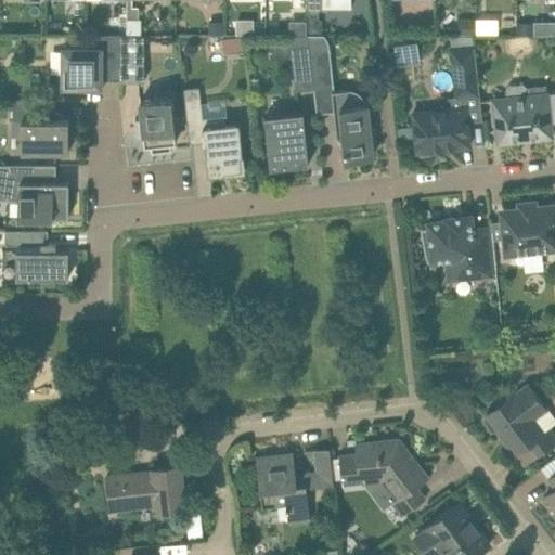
[(307,0),(308,12),(318,12),(323,7),(322,0),(307,0)]
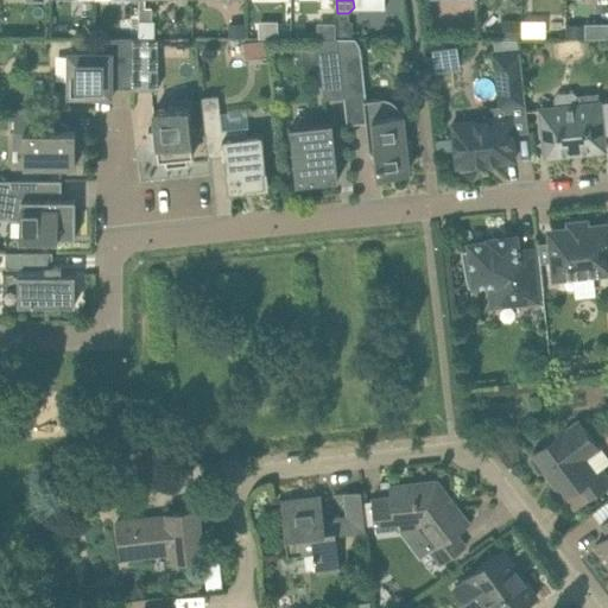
[(339,37),(353,38),(354,21),(349,20),(349,14),(336,14),(336,23),(336,37),(339,37)]
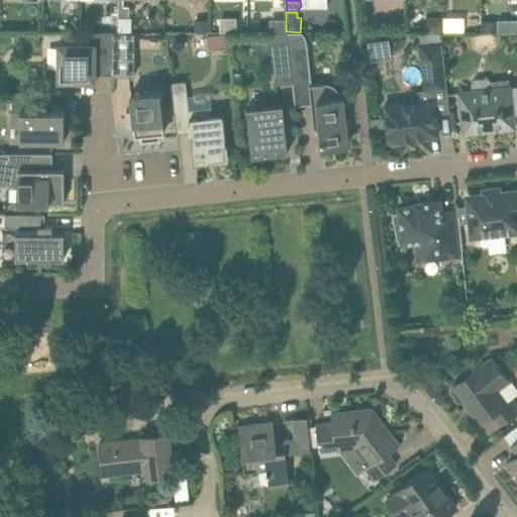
[(427,32),(442,32),(442,17),(427,17),(427,32)]
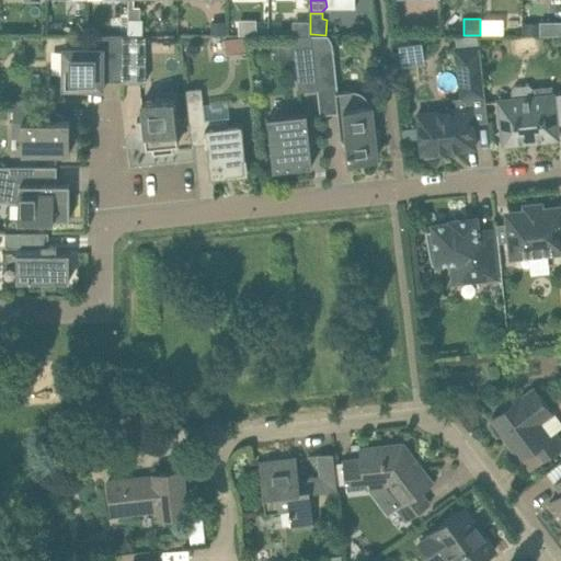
[(294,34),(310,34),(310,21),(293,20),(294,34)]
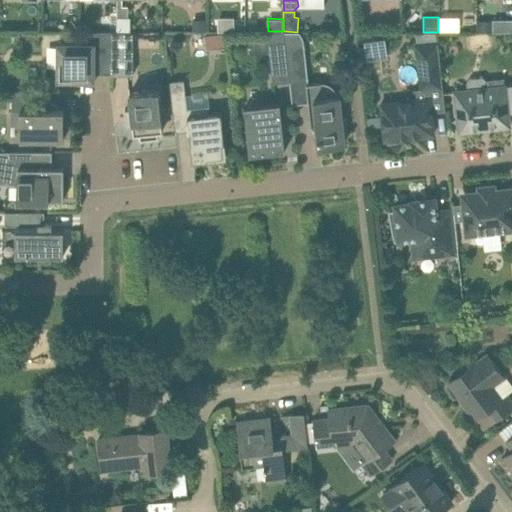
[(193,20),(193,31),(207,31),(207,20),(193,20)]
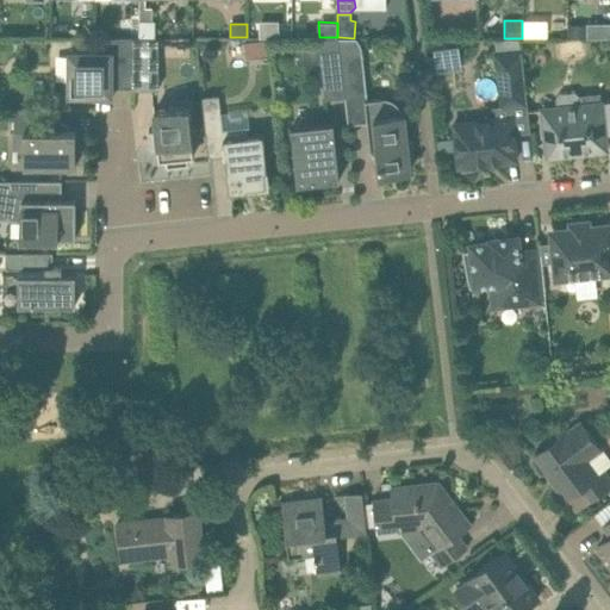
[(570,24),(570,37),(587,37),(587,24),(570,24)]
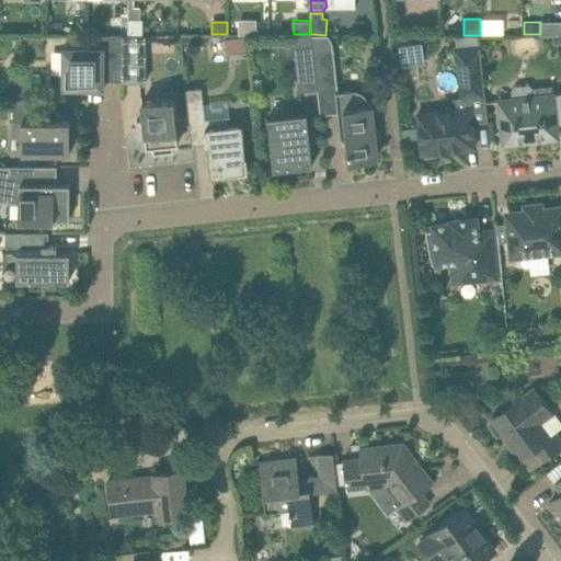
[(123,70),(123,34),(92,34),(92,47),(65,47),(65,87),(89,87),(89,92),(103,92),(103,70),(123,70)]
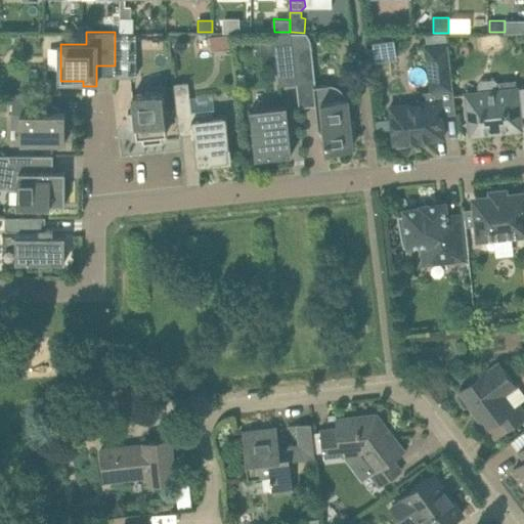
[(135,33),(115,32),(115,66),(115,74),(136,74),(135,33)]
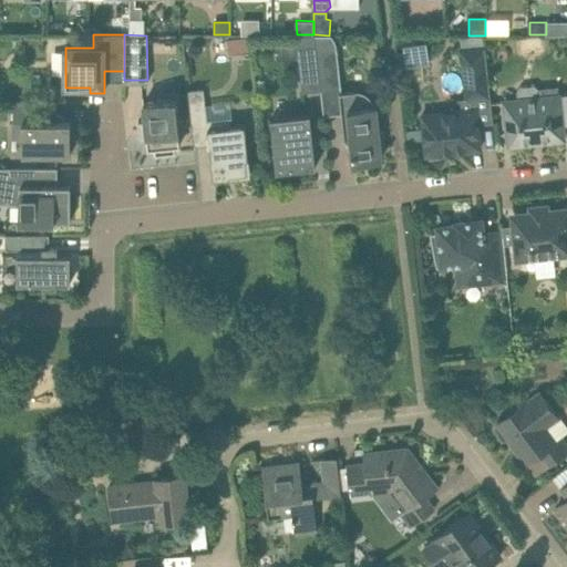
[(302,92),(321,90),(316,34),(313,34),(297,34),(302,92)]
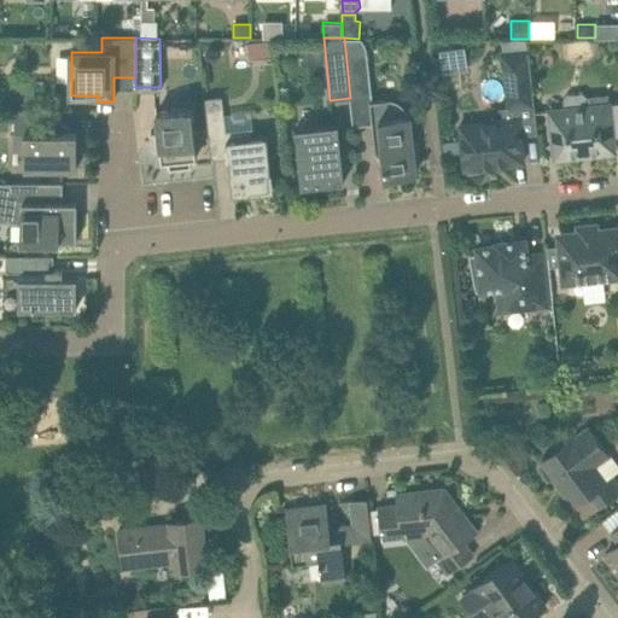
[(344,38),(350,98),(372,95),(368,52),(366,45),(362,39),(359,39),(344,38)]
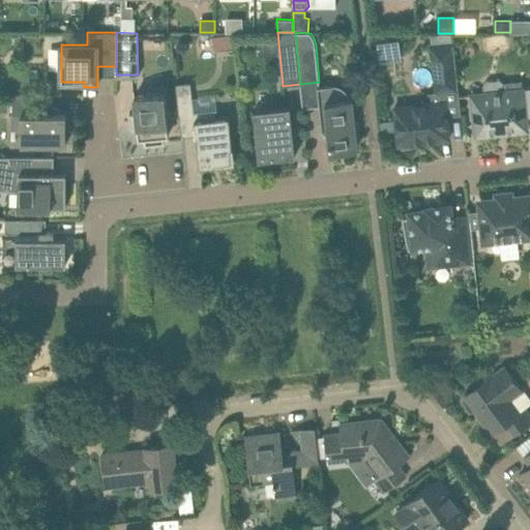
[(212,36),(214,50),(234,48),(232,34),(212,36)]
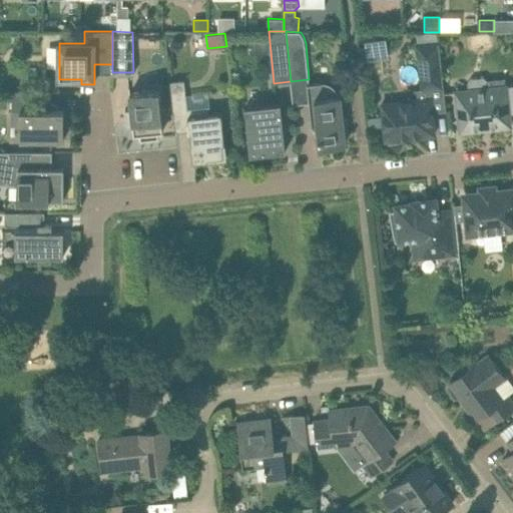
[(470,35),(471,49),(491,47),(490,33),(470,35)]
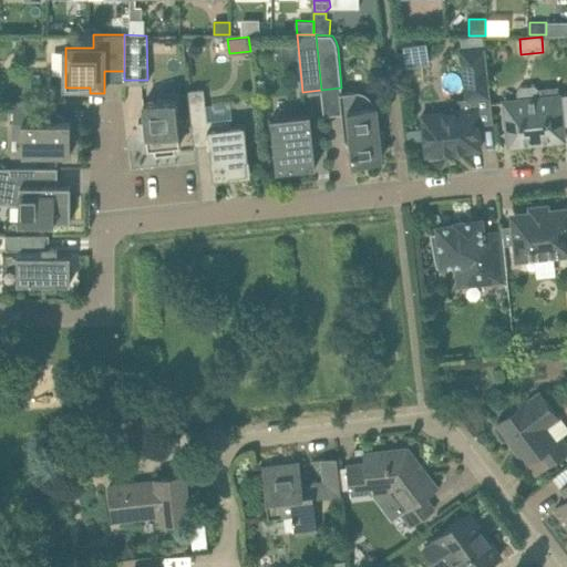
[(459,106),(443,109),(443,112),(422,114),(426,154),(447,152),(447,147),(459,146),(460,151),(481,148),(478,124),(494,122),(485,48),(462,50),(467,100),(457,100),(459,106)]
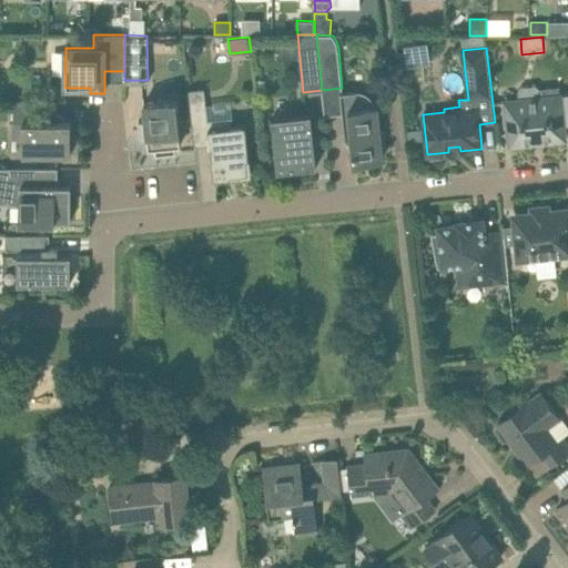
[(506,101),(510,145),(566,140),(560,94),(540,97),(539,88),(535,85),(521,87),(518,91),(518,100),(506,101)]
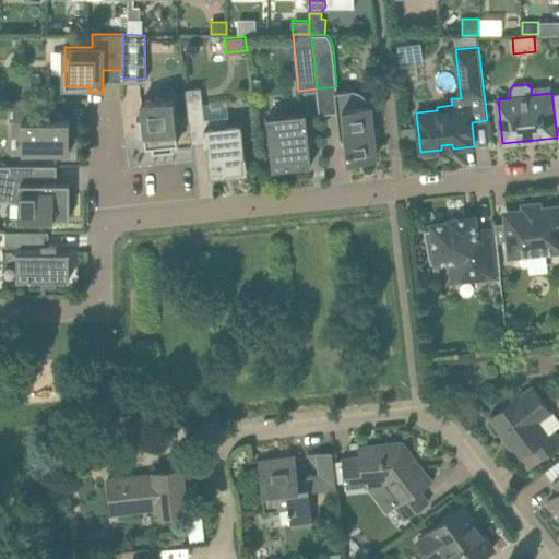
[(186,88),(189,121),(191,143),(206,142),(211,176),(246,171),(244,156),(246,155),(241,122),(228,123),(228,118),(205,120),(201,87),(186,88)]
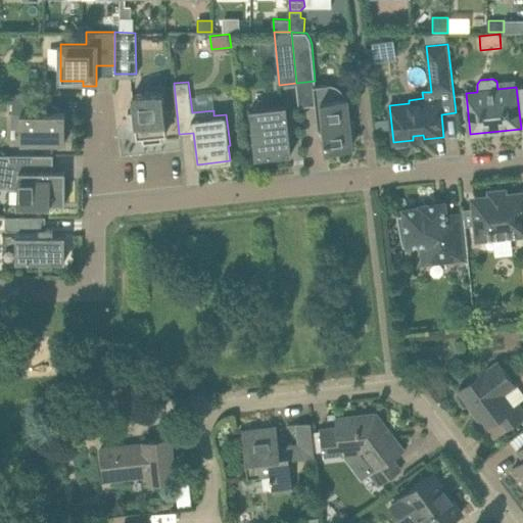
[(334,85),(328,84),(313,85),(318,128),(319,130),(322,133),(324,133),(326,149),(332,149),(332,152),(336,152),(341,150),(345,147),(352,147),(351,139),(353,130),(353,120),(349,121),(347,98),(344,92),(340,87),(334,85)]
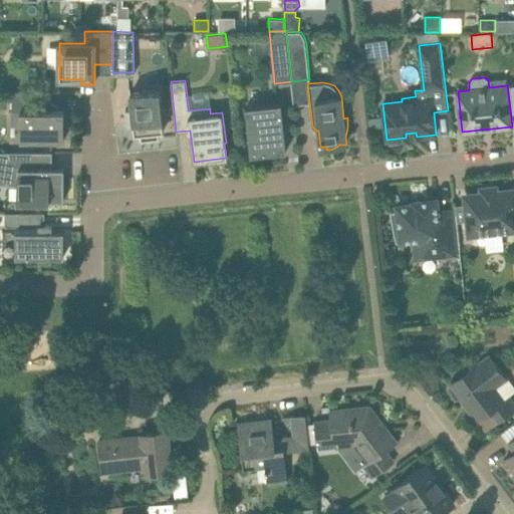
[(159,131),(164,131),(160,89),(131,92),(133,107),(126,108),(127,123),(134,122),(135,134),(141,133),(141,140),(160,138),(159,131)]
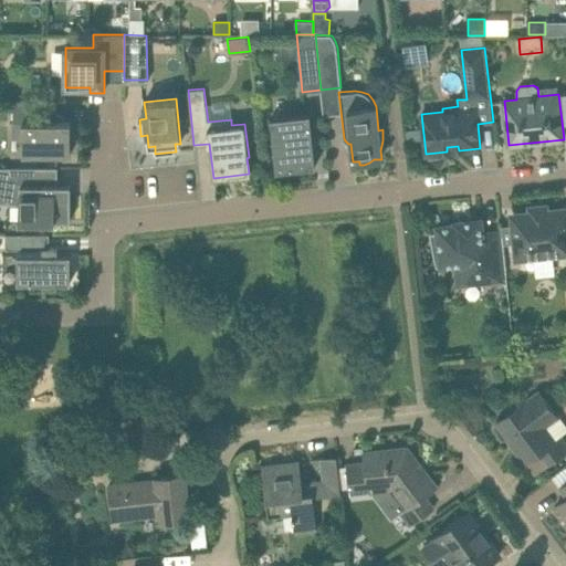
[(13,122),(23,122),(23,154),(71,154),(71,121),(62,121),(63,118),(60,115),(58,114),(58,101),(13,101),(13,122)]
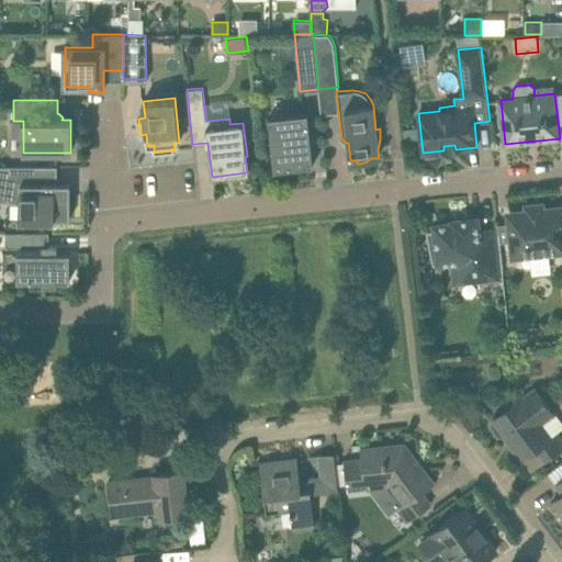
[(307,113),(269,116),(274,169),(295,167),(295,166),(312,161),(305,136),(311,135),(307,113)]
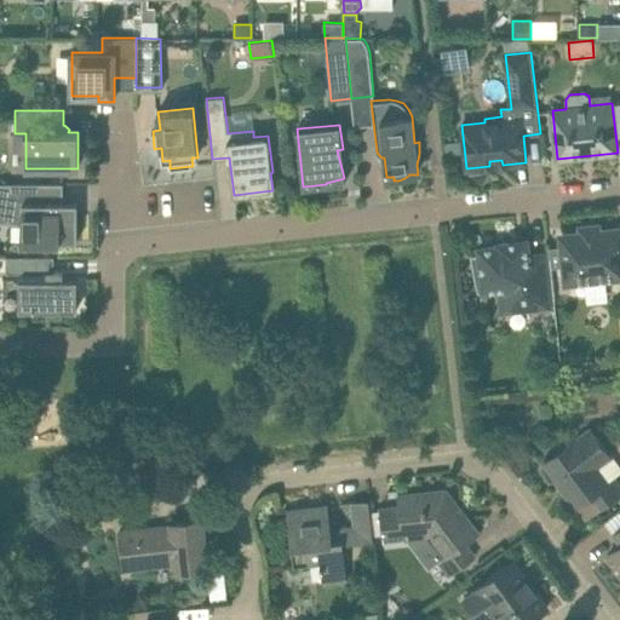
[(443,143),(445,155),(461,153),(460,141),(443,143)]
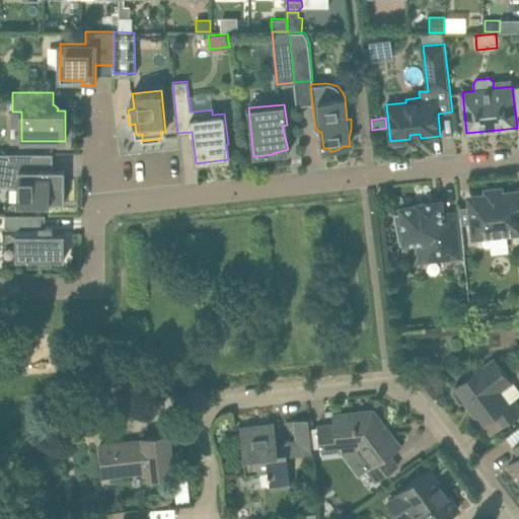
[(18,202),(65,202),(65,169),(53,169),(53,153),(0,153),(0,186),(18,189),(18,202)]
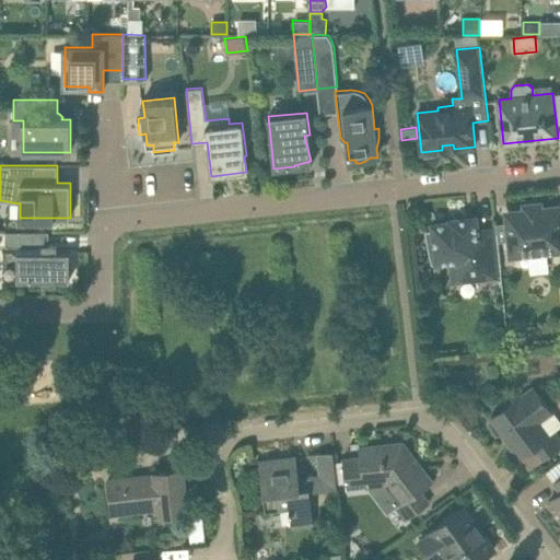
[(509,223),(498,224),(499,241),(511,238),(512,255),(559,249),(559,221),(559,208),(508,213),(509,223)]
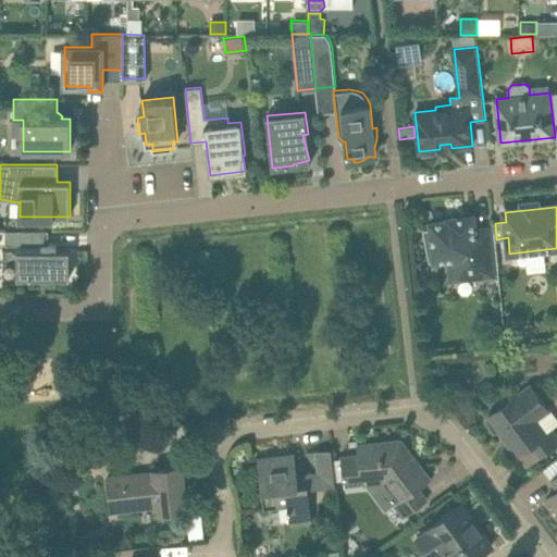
[(431,261),(448,259),(450,280),(492,275),(487,229),(474,230),(473,215),(447,218),(448,220),(430,222),(432,242),(429,242),(431,261)]
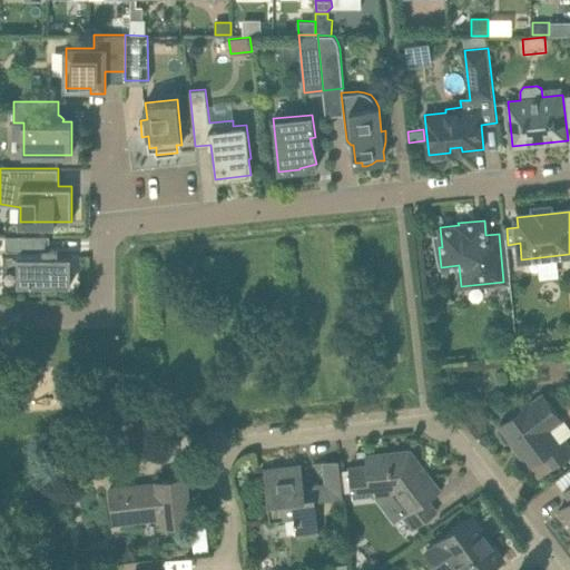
[(43,288),(58,290),(58,284),(71,285),(71,256),(58,256),(58,249),(50,249),(50,235),(6,235),(6,251),(18,251),(18,284),(43,285),(43,288)]
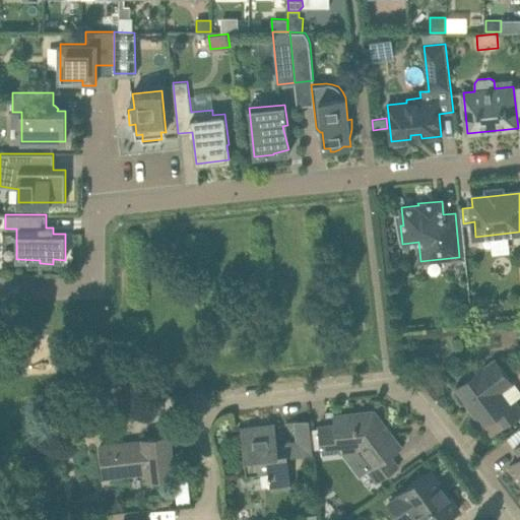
[(519,391),(496,359),(456,388),(457,390),(455,394),(460,402),(465,402),(482,425),(496,414),(505,427),(519,414),(519,406),(515,399),(519,395),(519,391)]
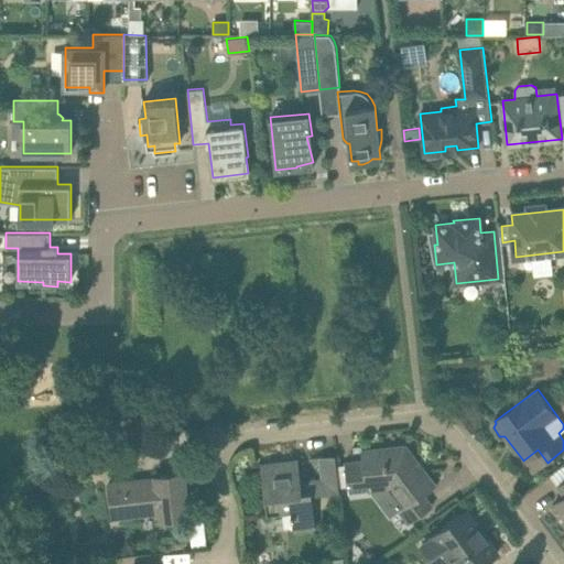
[(364,468),(344,470),(346,489),(389,485),(404,505),(399,509),(410,523),(433,506),(424,494),(435,485),(423,469),(421,472),(405,451),(405,446),(361,452),(364,468)]
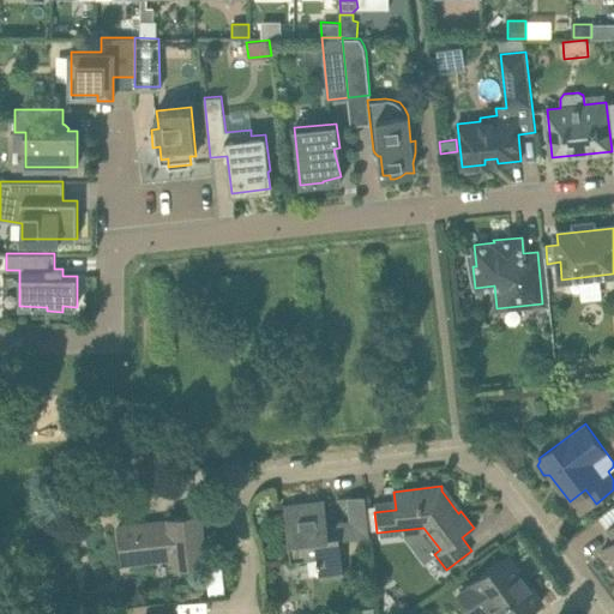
[(284,504),(290,560),(318,557),(320,577),(344,575),(339,541),(369,537),(365,495),(344,498),(347,521),(327,523),(325,499),(284,504)]
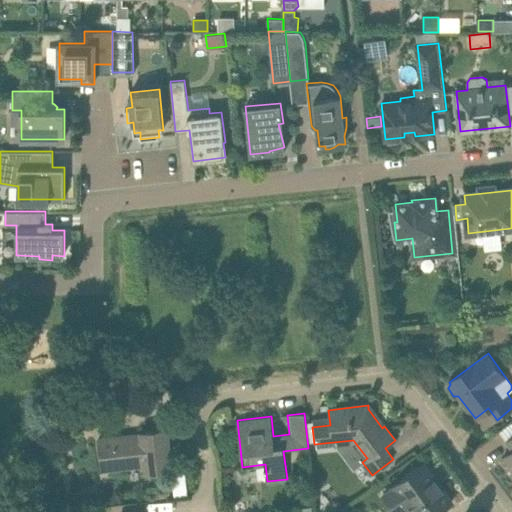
[(142,436),(131,437),(131,435),(98,439),(102,469),(145,464),(146,472),(172,469),(167,429),(141,432),(142,436)]
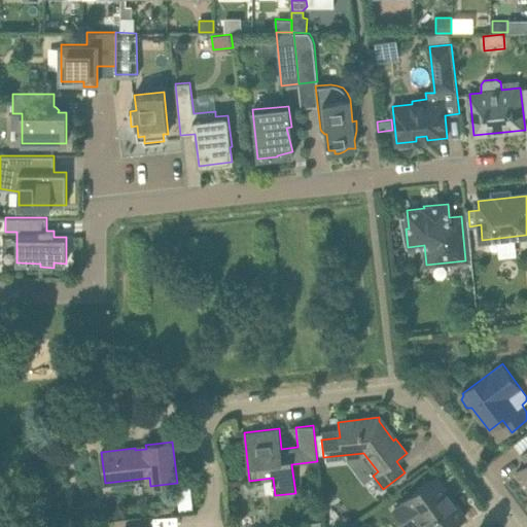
[(526,461),(526,463),(518,470),(526,481),(526,480),(526,449),(521,454),(526,461)]
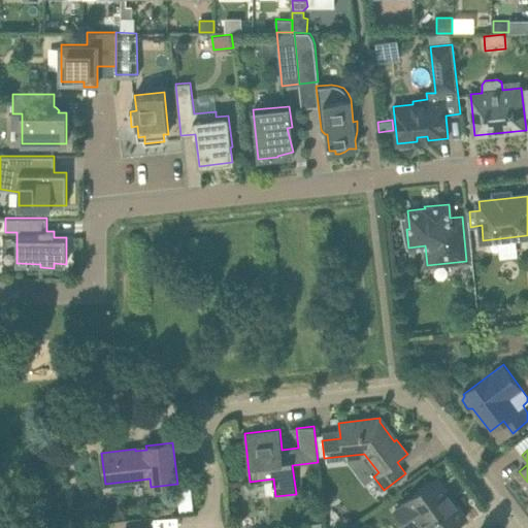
[(394,512),(403,524),(413,518),(420,527),(452,527),(466,518),(437,477),(404,501),(405,502),(394,512)]
